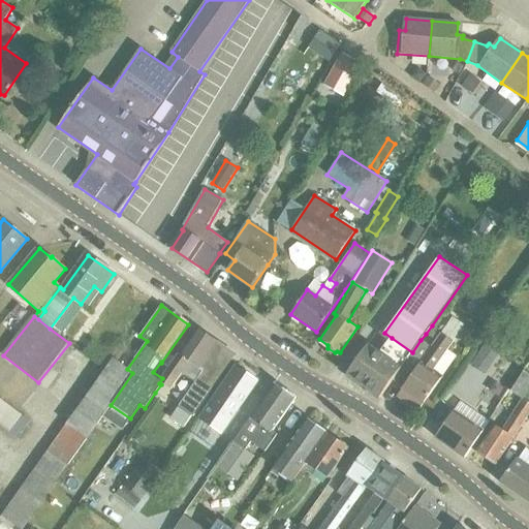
[(412,352),(394,380),(404,387),(403,389),(408,392),(403,400),(418,411),(424,404),(425,404),(443,376),(434,370),(465,325),(454,317),(446,327),(441,327),(439,331),(432,325),(426,334),(435,341),(431,347),(421,340),(412,352)]
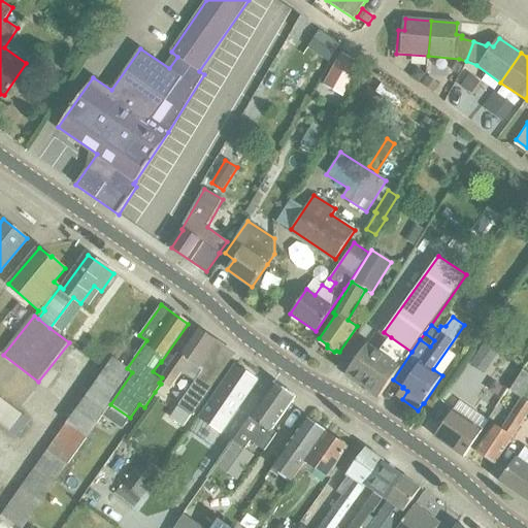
[(195,382),(178,406),(170,419),(184,428),(235,355),(197,328),(160,382),(162,383),(156,392),(164,398),(182,372),(195,382)]
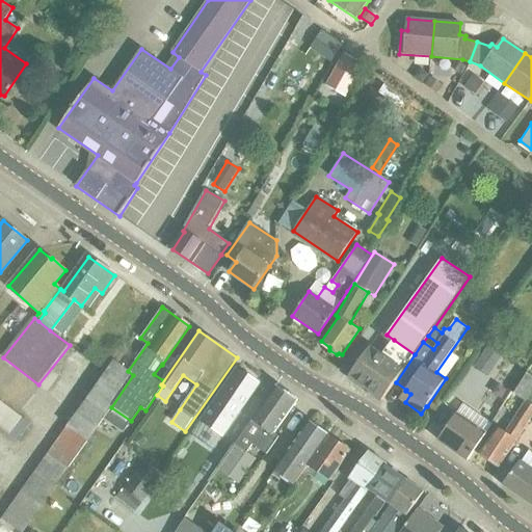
[(428,336),(423,342),(433,349),(437,343),(428,336)]
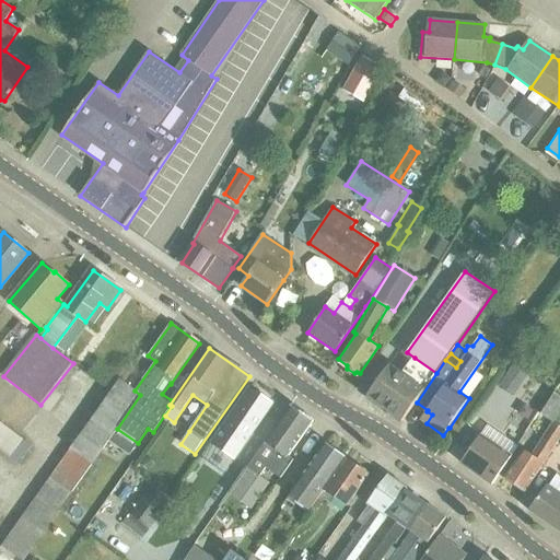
[(389,364),(368,396),(403,421),(417,403),(436,373),(415,358),(404,374),(389,364)]
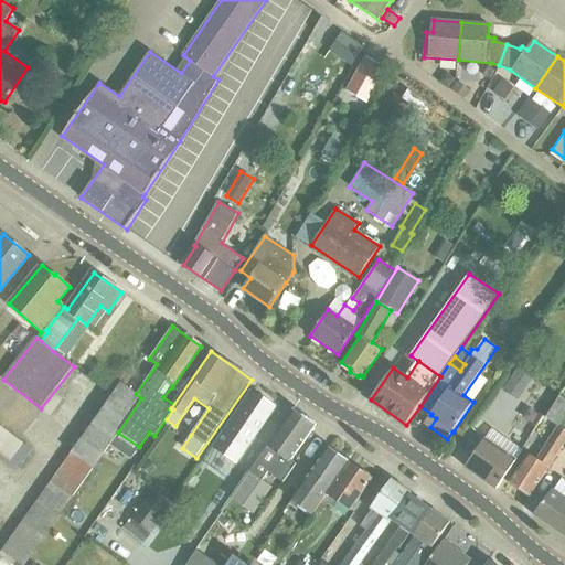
[(503,392),(519,402),(536,374),(521,364),(503,392)]
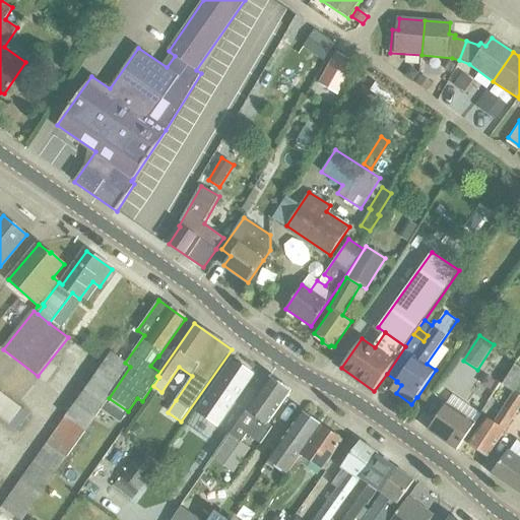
[(130,367),(125,363),(111,352),(59,426),(0,509),(0,519),(22,519),(85,431),(109,398),(130,367)]
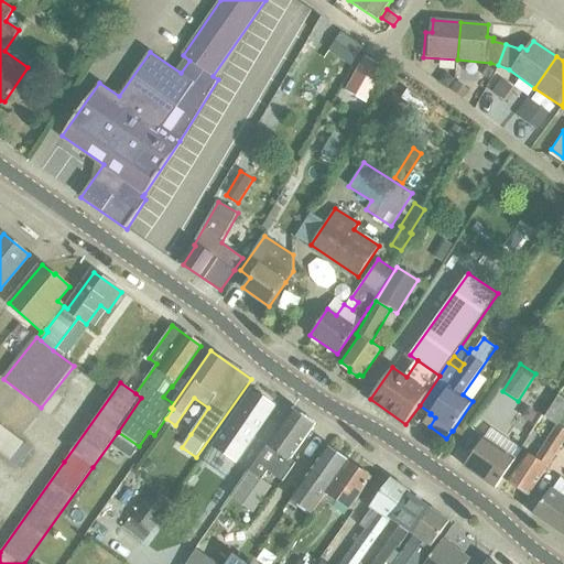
[(54,391),(41,410),(50,416),(64,398),(54,391)]
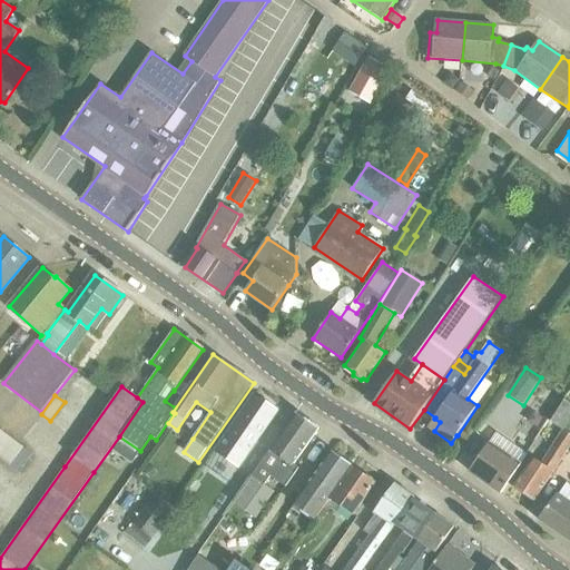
[(254,396),(217,452),(228,460),(239,468),(277,413),(278,411),(255,395),(254,396)]
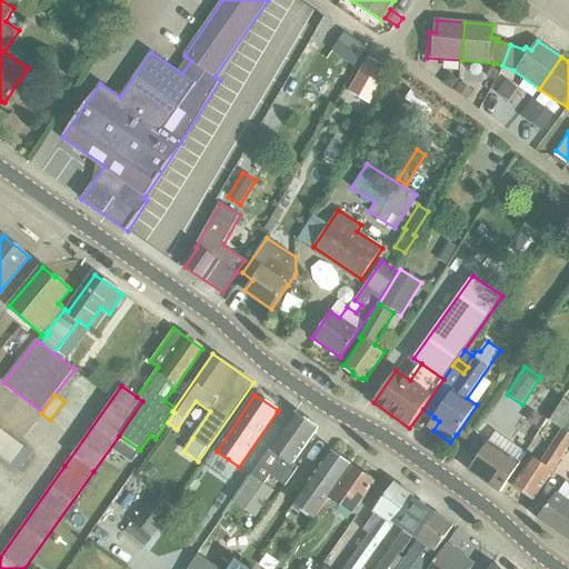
[(549,421),(562,430),(568,419),(568,402),(563,399),(549,421)]
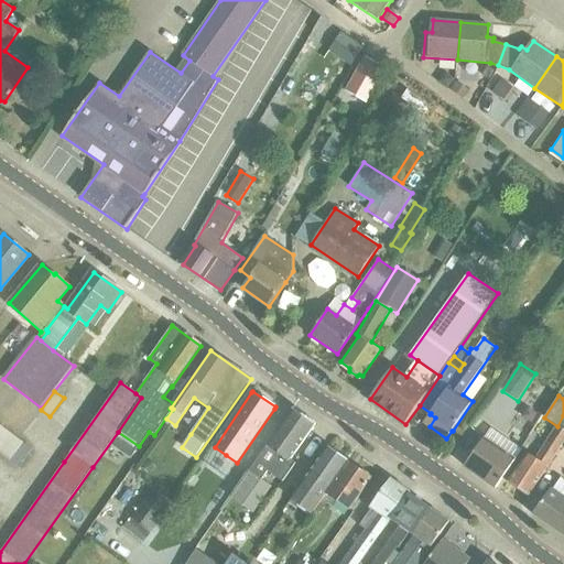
[(250,472),(231,498),(242,507),(262,480),(261,479),(267,472),(281,481),(294,463),(290,459),(315,424),(315,423),(293,408),(249,470),(250,472)]
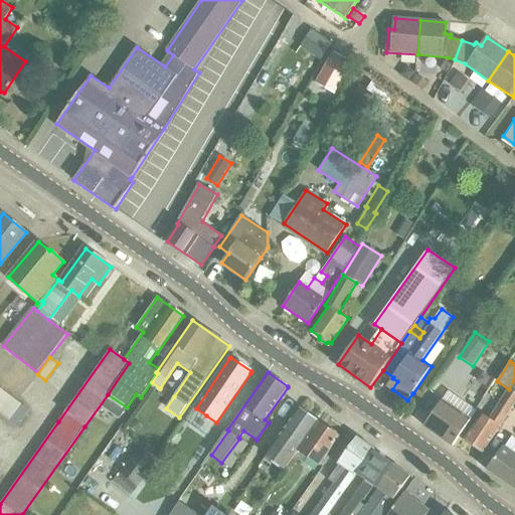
[(0,413),(9,421),(22,404),(0,387),(0,413)]
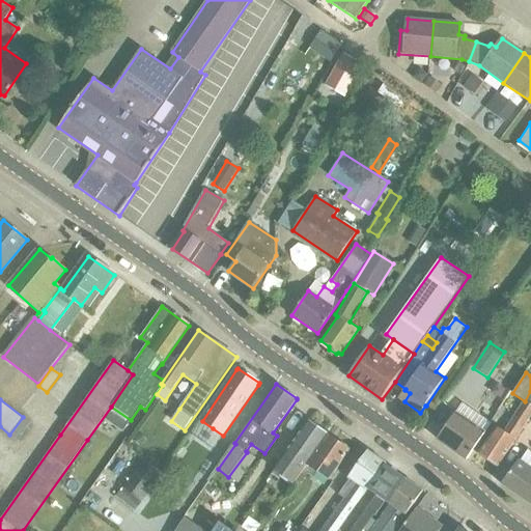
[(463,407),(491,428),(497,420),(469,399),(463,407)]
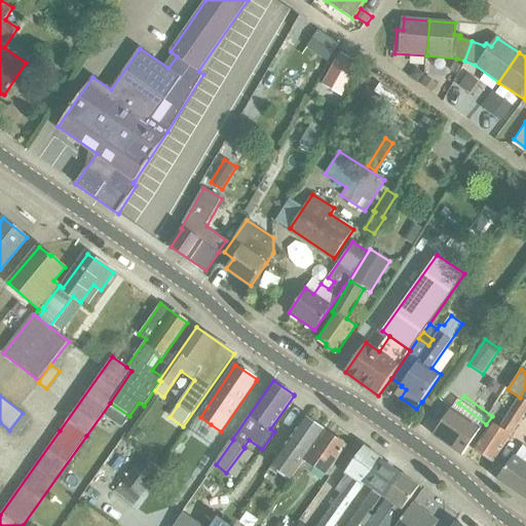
[(525,401),(520,398),(499,427),(492,422),(473,450),(493,463),(525,412),(525,401)]
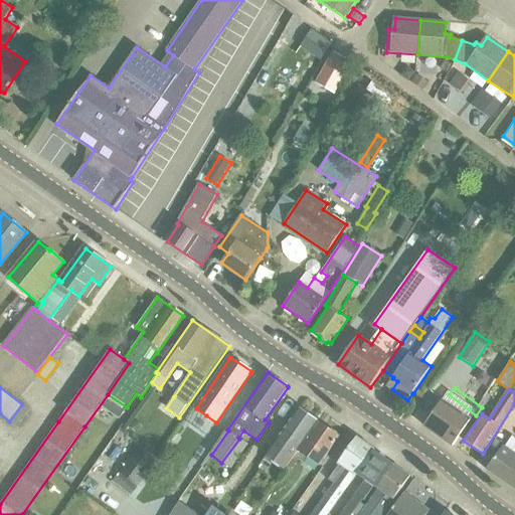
[(443,399),(424,426),(452,446),(472,418),(443,399)]
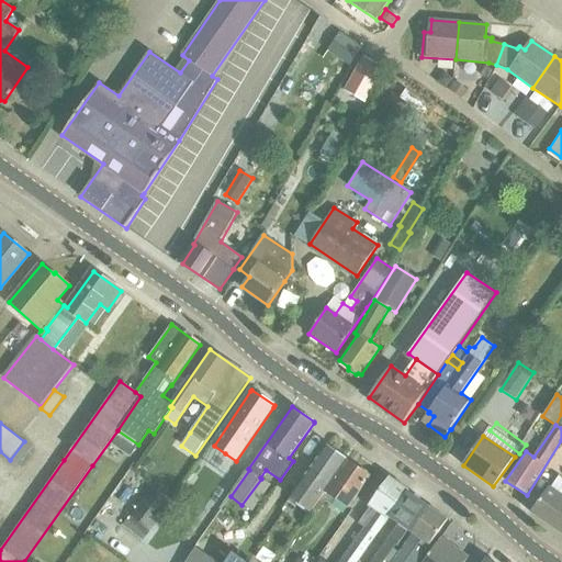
[(322,496),(347,460),(325,445),(289,496),(311,512),(322,496)]
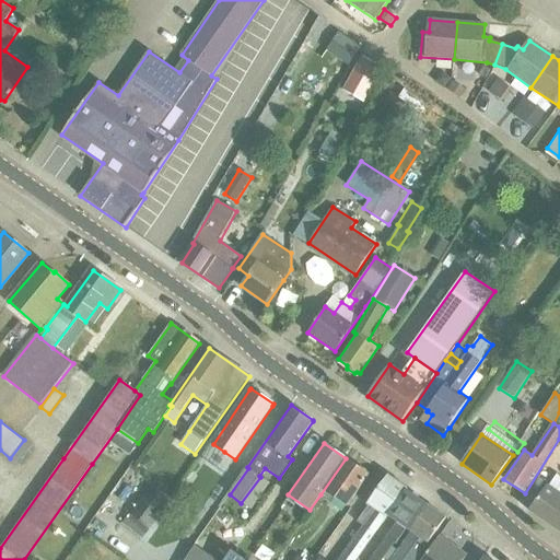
[(369,475),(346,458),(321,494),(329,501),(333,497),(347,505),(369,475)]
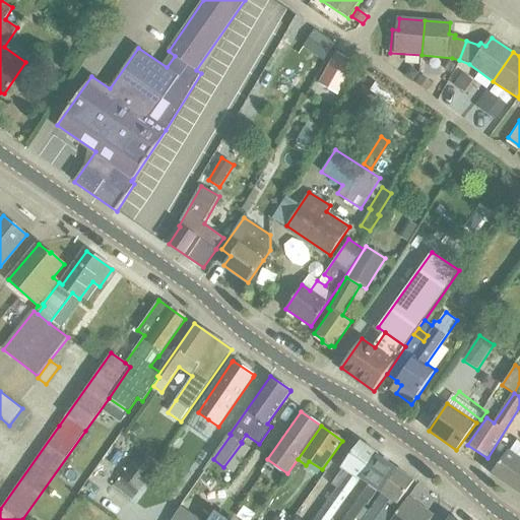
[(331,519),(360,479),(377,455),(378,453),(360,441),(341,467),(348,472),(314,519),(300,519),(298,518),(297,519),(331,519)]
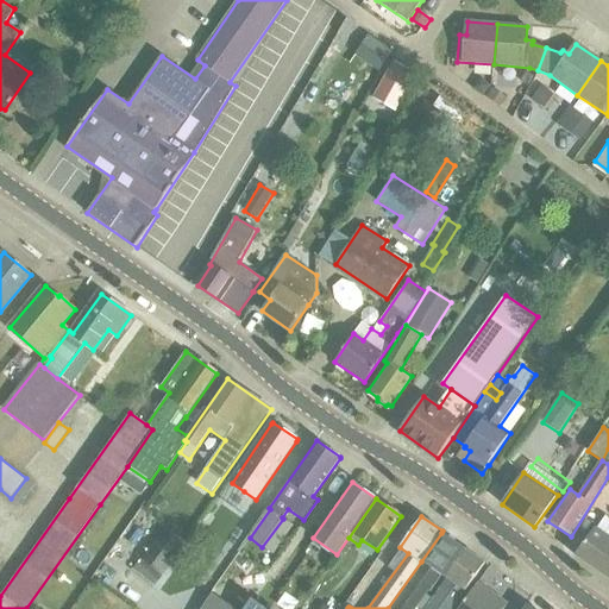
[(577,556),(608,578),(608,537),(596,528),(577,556)]
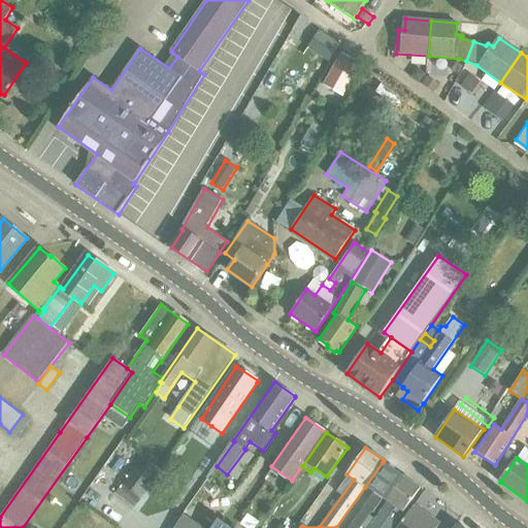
[(142,461),(116,494),(133,508),(160,474),(142,461)]
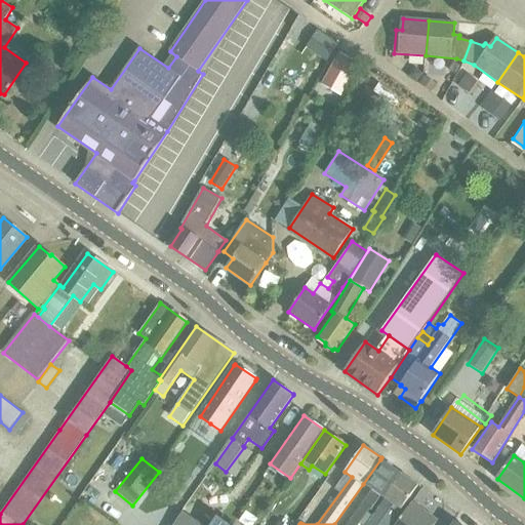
[(371,489),(346,524),(356,524),(359,521),(368,509),(369,510),(380,495),(385,498),(401,474),(380,459),(363,484),(371,489)]
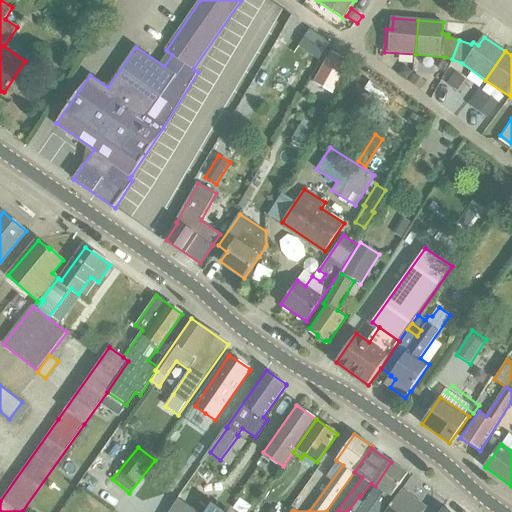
[(380,511),(407,473),(391,462),(375,486),(377,488),(371,497),(369,496),(358,511),(380,511)]
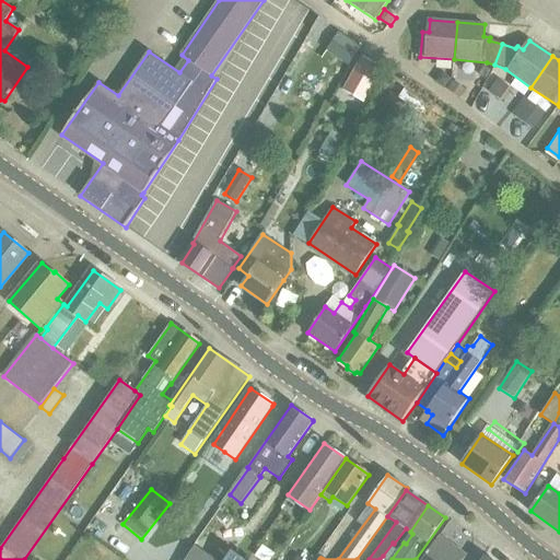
[(463,559),(466,556),(439,536),(421,559),(463,559)]
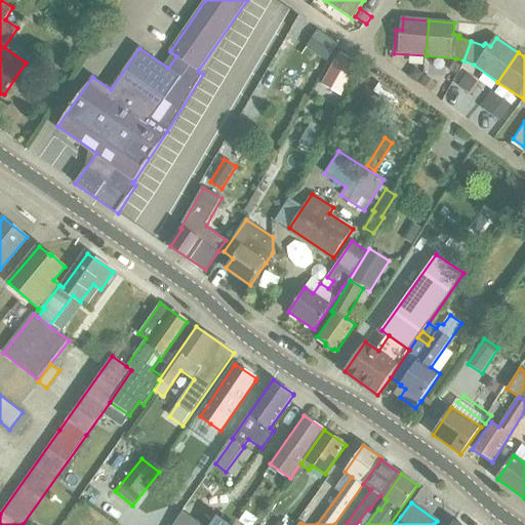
[(201,524),(183,512),(178,518),(173,524),(201,524)]
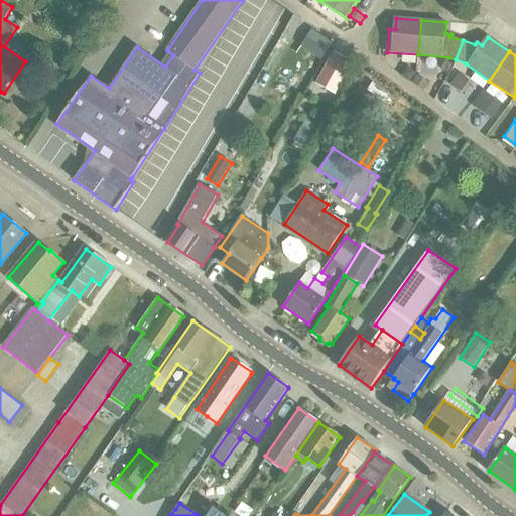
[(235,513),(240,515),(248,515),(253,510),(242,503),(235,513)]
